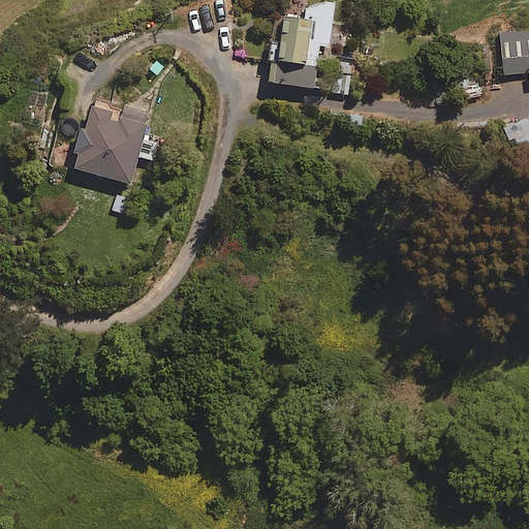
[(279,13),(270,82),(312,88),(315,67),(334,70),(332,90),(347,92),(351,62),(316,57),(318,44),(328,45),(333,5),(305,2),(303,17),(279,13)]
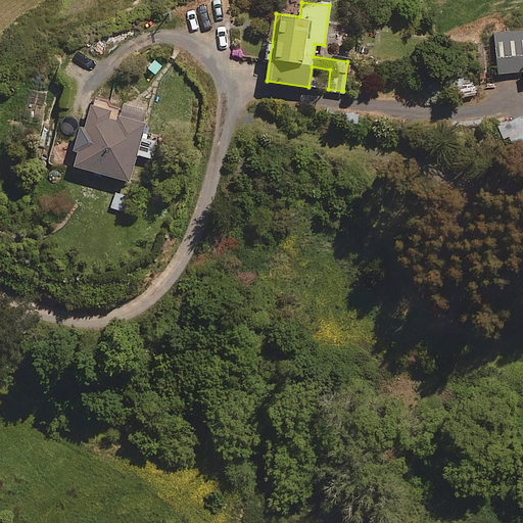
[(522,83),(522,29),(494,32),(496,73),(522,70),(522,83)]
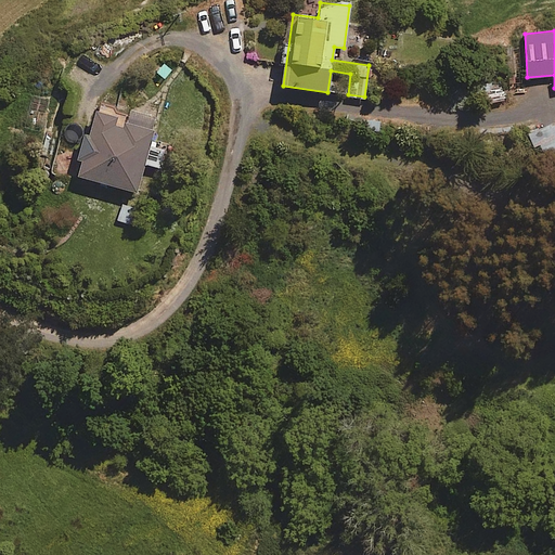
[(130,107),(125,127),(114,123),(115,117),(94,111),(88,134),(84,133),(77,153),(81,154),(75,173),(134,192),(143,163),(157,167),(163,149),(147,143),(156,115),(130,107)]
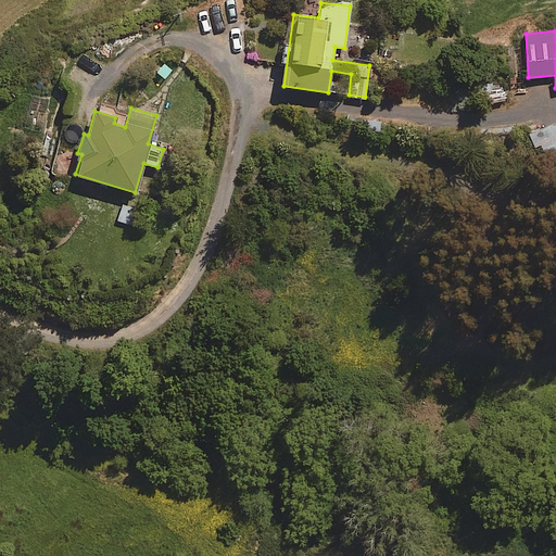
[(555,122),(533,131),(550,173),(555,171),(555,122)]
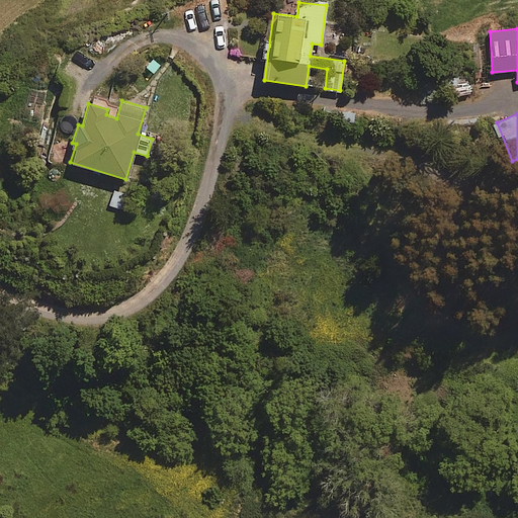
[(131,193),(113,189),(109,205),(125,209),(131,193)]
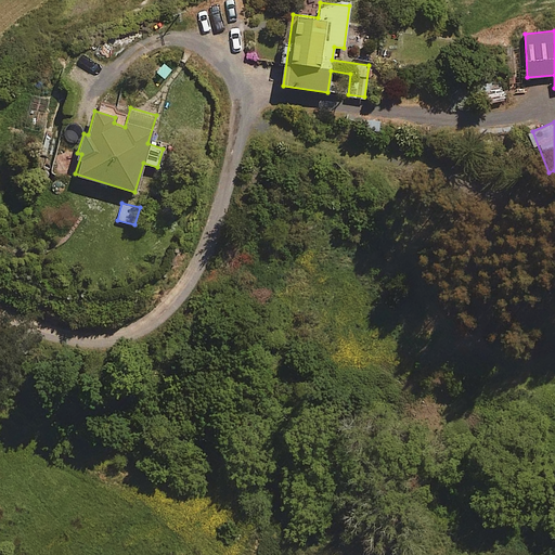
All buildings are outlined.
